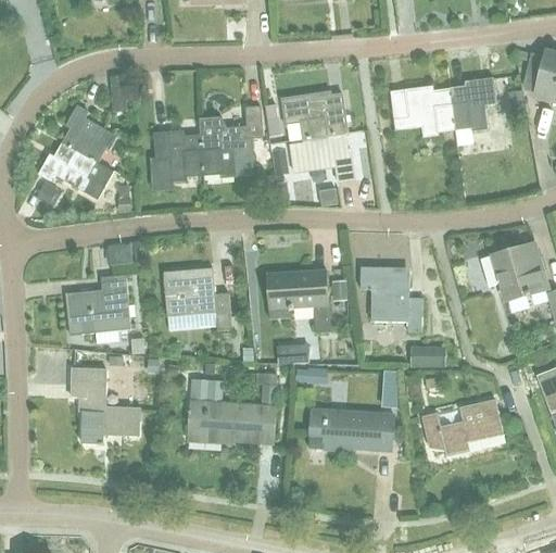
[(555,92),(555,54),(546,52),(545,58),(531,54),(523,89),(536,92),(536,95),(553,99),(555,92)]
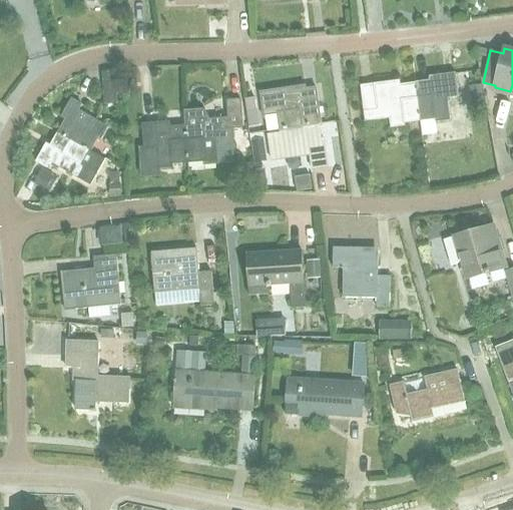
[(103,104),(117,103),(114,69),(101,70),(103,104)]
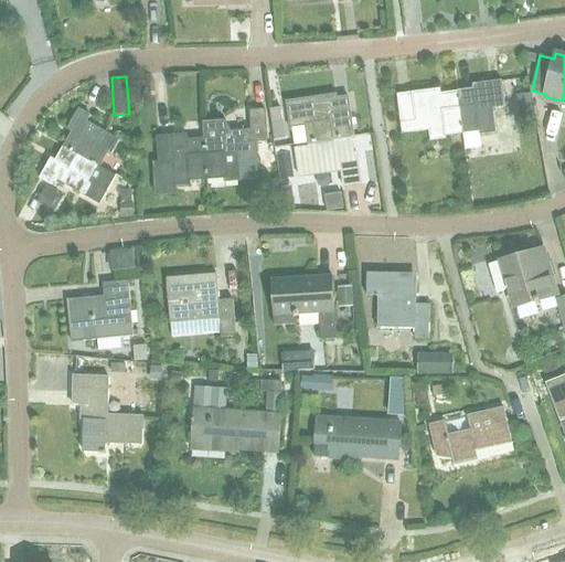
[(473,89),(457,92),(462,131),(479,129),(479,133),(494,130),(491,106),(503,104),(500,80),(472,83),(473,89)]
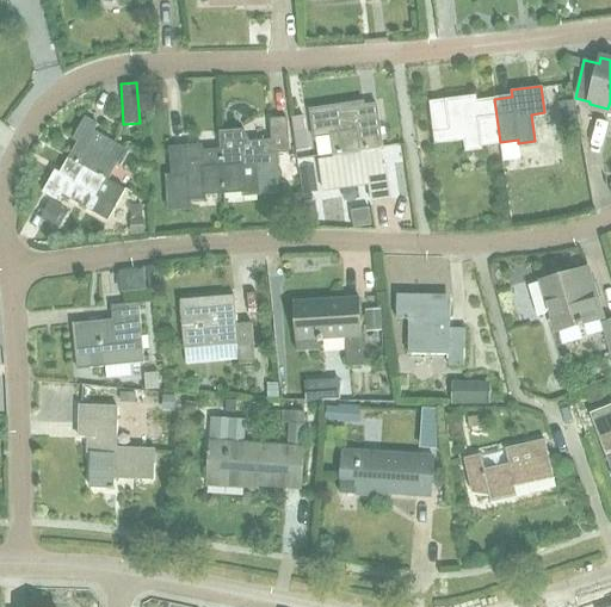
[(500,142),(494,99),(476,101),(475,94),(429,100),(434,142),(464,138),(466,149),(482,148),(481,144),(500,142)]
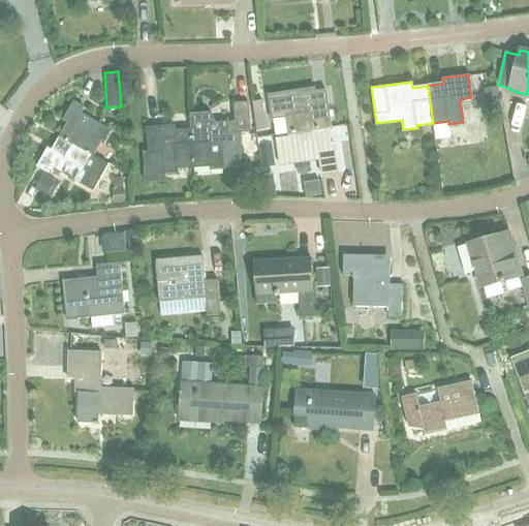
[(131,85),(122,85),(122,95),(132,95),(131,85)]
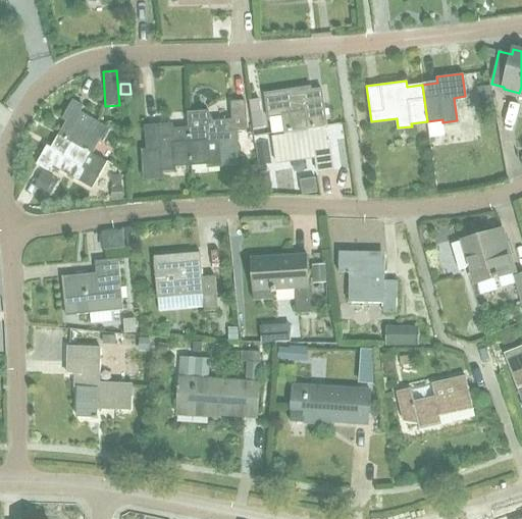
[(310,85),(264,92),(268,116),(269,116),(271,136),(284,134),(283,131),(321,124),(325,123),(320,87),(311,89),(310,85)]
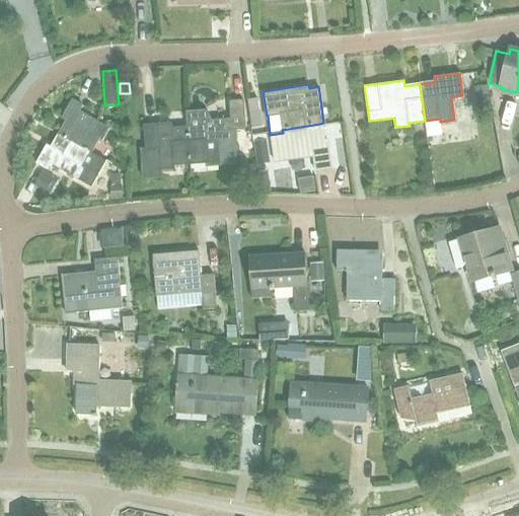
[(487,84),(474,86),(476,101),(489,99),(487,84)]
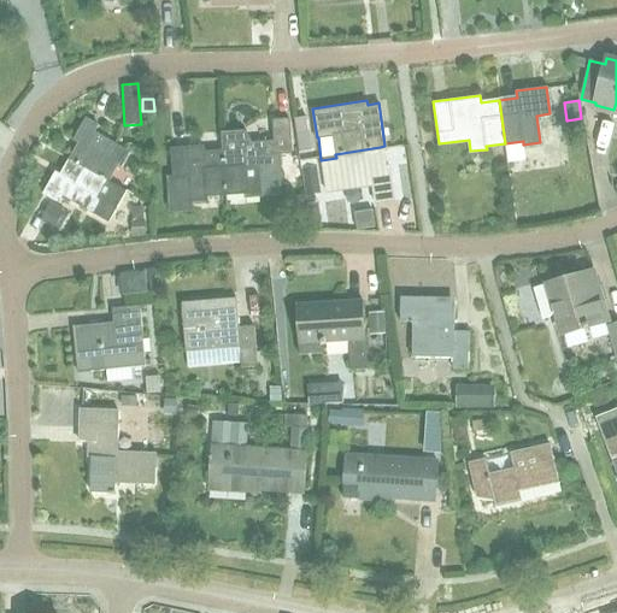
[(71,159),(107,180),(116,164),(121,165),(129,151),(94,130),(98,123),(86,117),(74,139),(80,143),(71,159)]
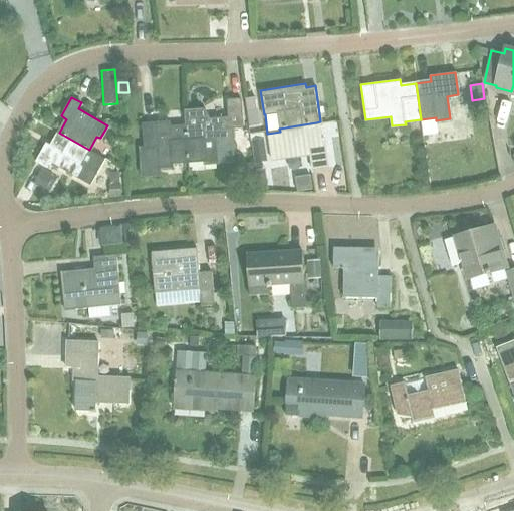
[(254,97),(244,98),(248,126),(258,125),(254,97)]
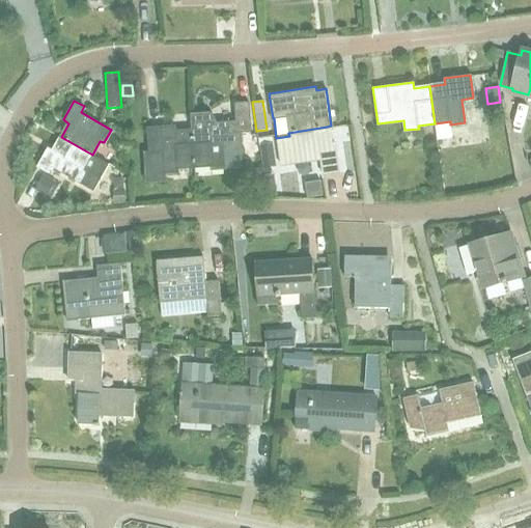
[(190,113),(191,131),(194,166),(210,165),(210,168),(243,166),(241,132),(250,131),(248,102),(234,103),(235,120),(214,122),(214,119),(208,112),(190,113)]
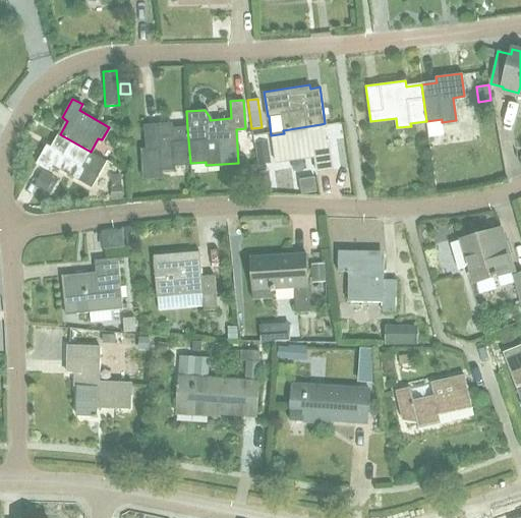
[(190,163),(187,128),(172,129),(171,122),(143,124),(146,148),(140,149),(142,177),(161,176),(160,168),(174,167),(174,164),(190,163)]
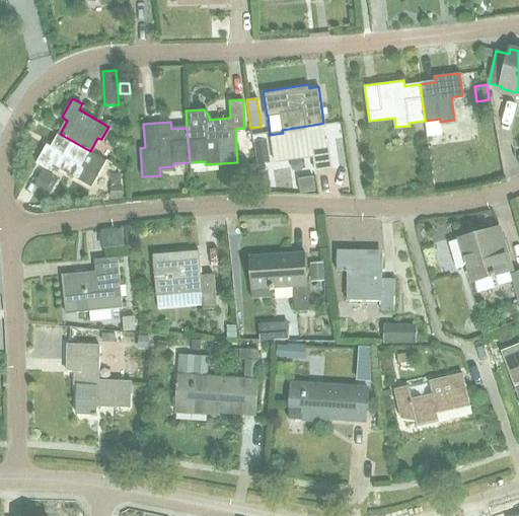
[(321,139),(319,124),(282,130),(283,133),(270,135),(274,161),(313,155),(315,169),(330,166),(326,138),(321,139)]
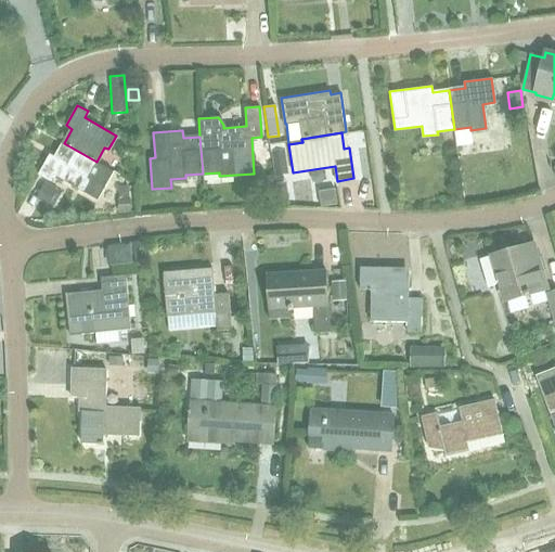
[(50,154),(38,174),(50,179),(53,172),(85,191),(97,197),(112,169),(97,162),(64,143),(55,157),(50,154)]
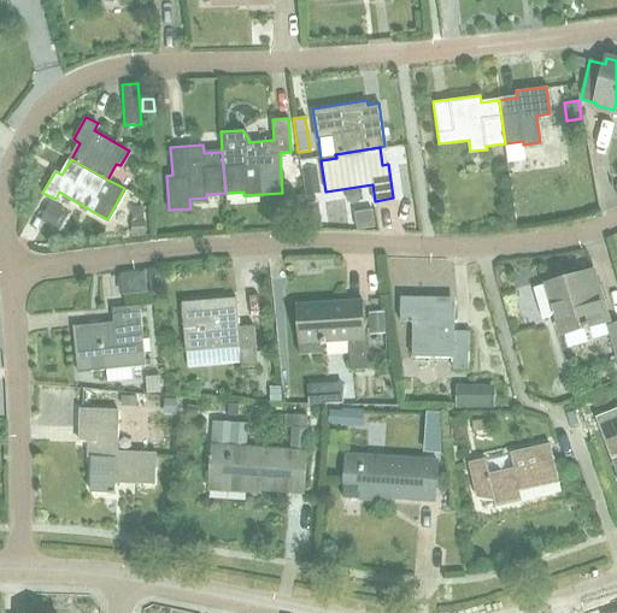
[(301,164),(306,192),(321,189),(316,161),(301,164)]
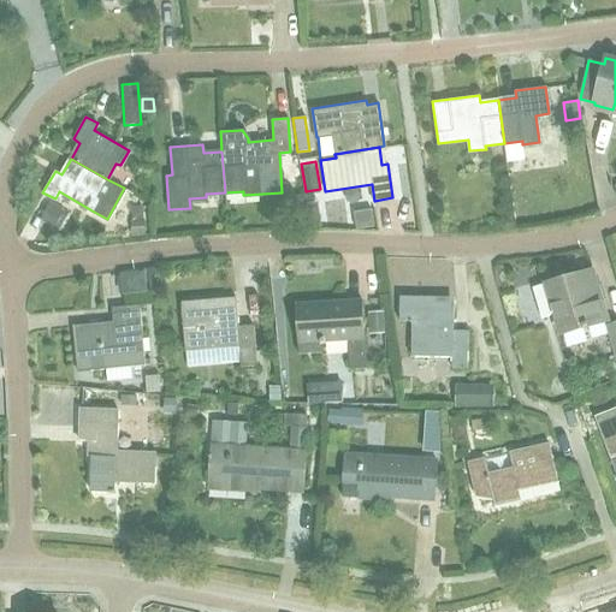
[(302,195),(289,196),(290,214),(304,213),(302,195)]
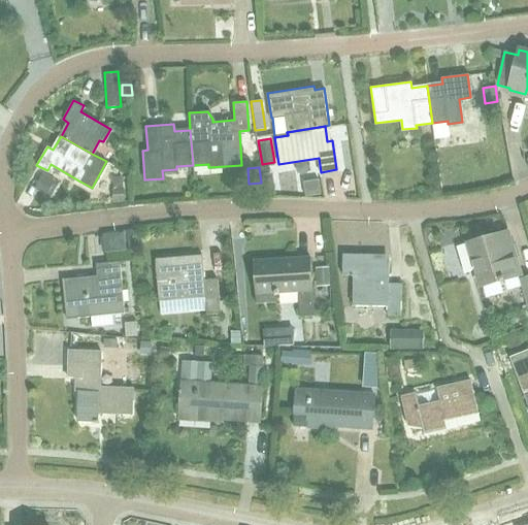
[(44,173),(36,188),(48,194),(57,179),(44,173)]
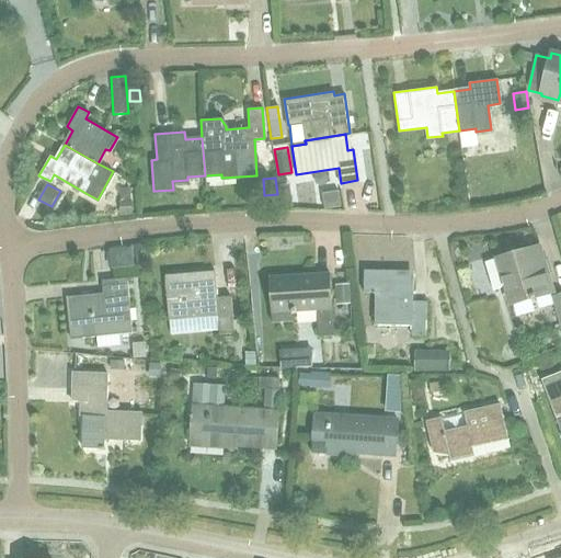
[(129,200),(117,201),(118,215),(130,214),(129,200)]
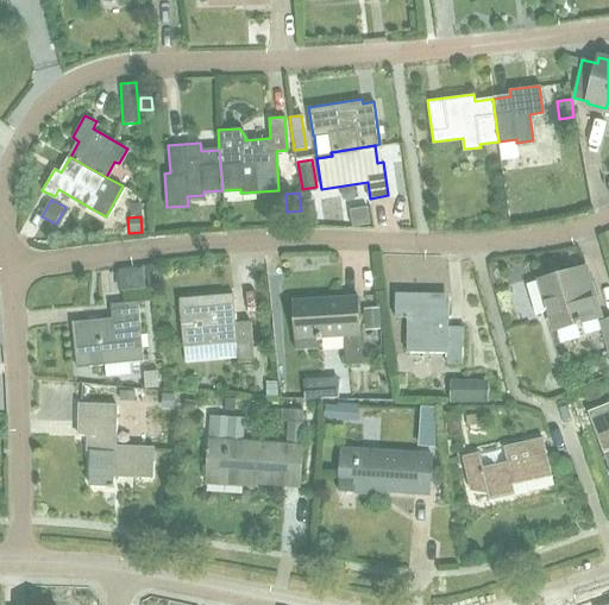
[(538,278),(526,282),(534,313),(547,309),(552,327),(600,314),(585,265),(538,278)]
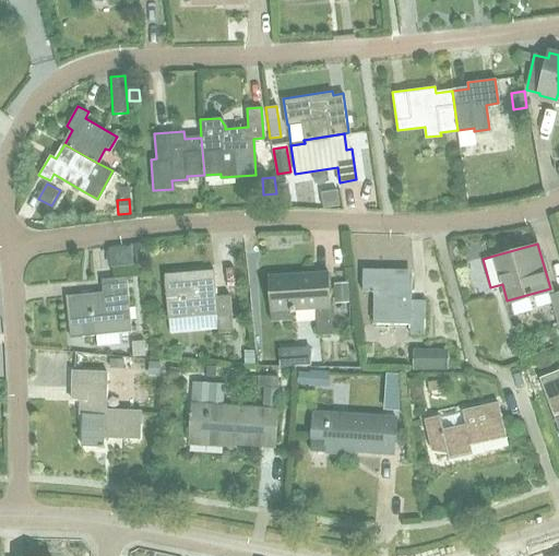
[(131,245),(109,247),(110,264),(132,262),(131,245)]
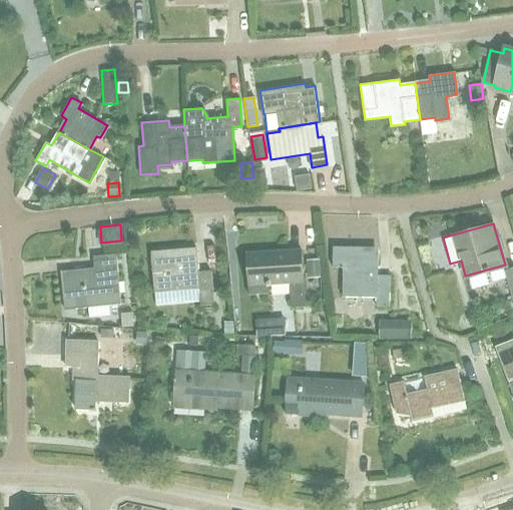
[(199,303),(213,302),(210,270),(197,271),(195,244),(150,247),(153,288),(198,285),(199,303)]
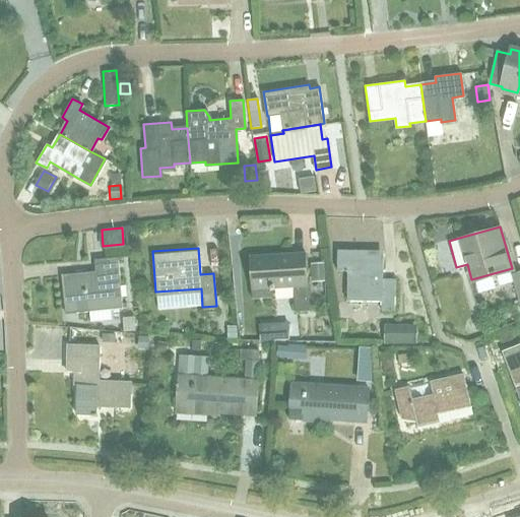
[(381,278),(382,254),(365,254),(365,250),(336,249),(335,268),(343,268),(345,271),(345,299),(380,300),(380,308),(392,309),(393,278),(381,278)]
